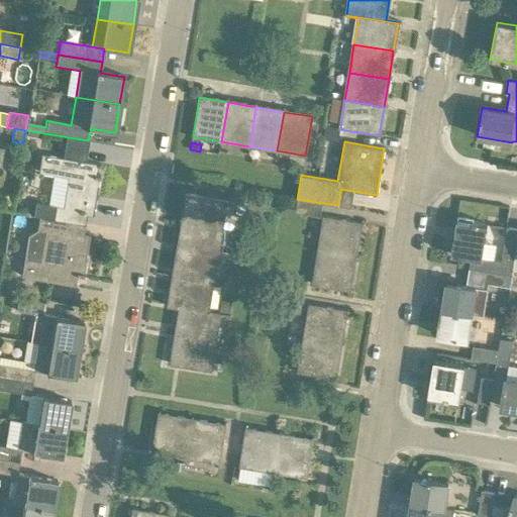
[(38,217),(85,225),(87,215),(92,216),(99,176),(93,175),(95,164),(40,154),(37,173),(67,178),(62,208),(41,204),(38,217)]
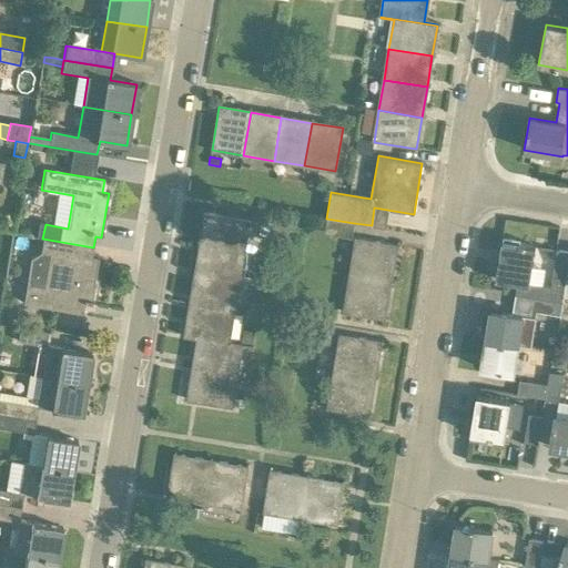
[(200,245),(245,253),(251,222),(205,214),(200,245)]
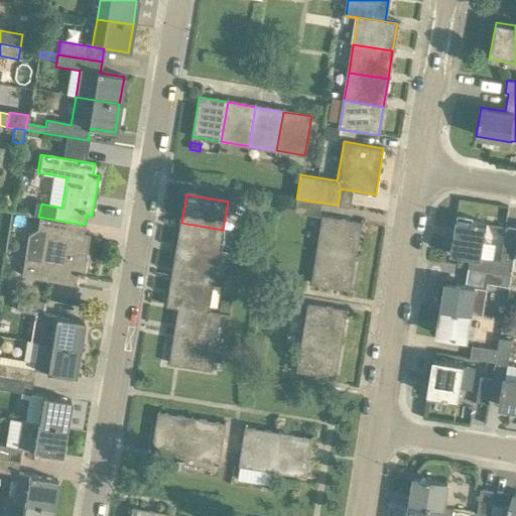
[(320,208),(321,203),(296,199),(294,213),(316,216),(319,217),(320,208)]
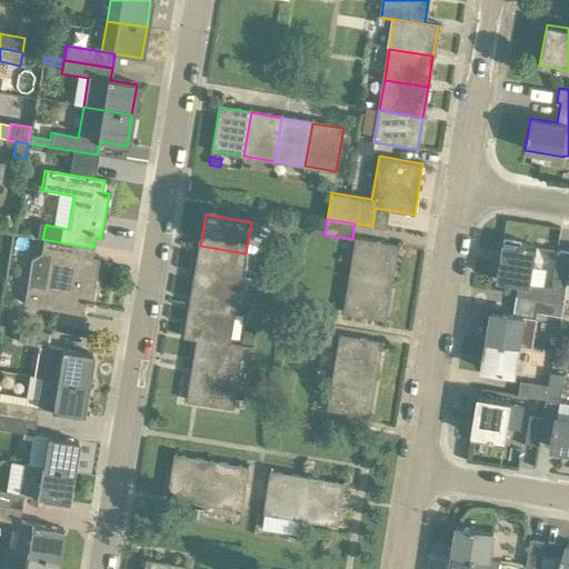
[(271,223),(262,221),(260,236),(269,237),(271,223)]
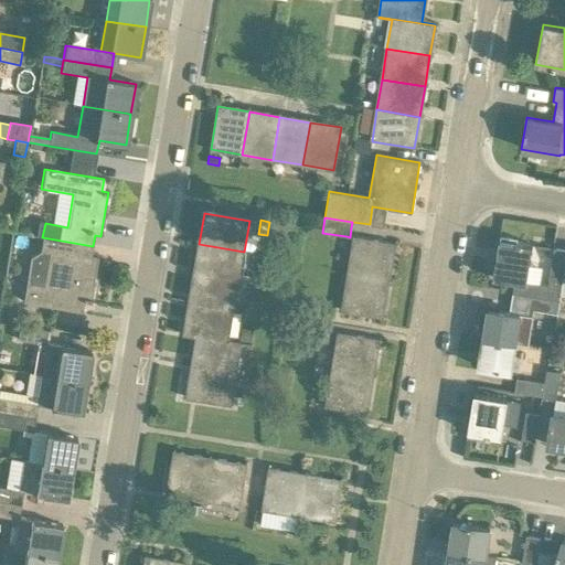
[(91,257),(93,246),(42,237),(40,253),(48,254),(42,285),(25,283),(22,302),(82,312),(84,301),(89,302),(97,258),(91,257)]
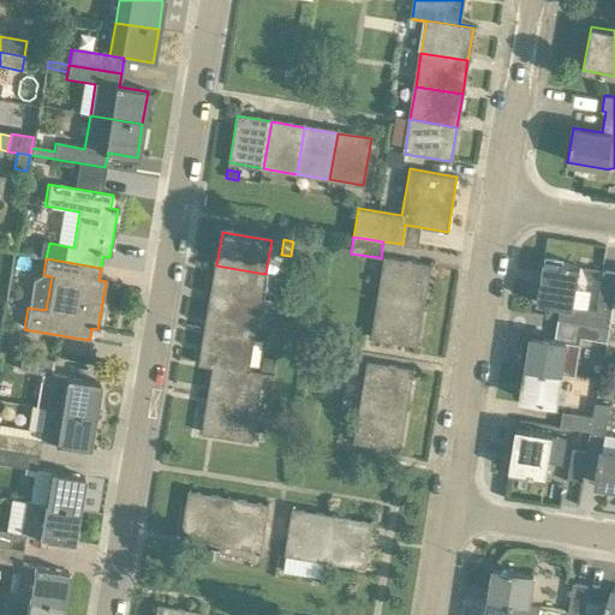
[(377,299),(423,306),(429,266),(383,258),(377,299)]
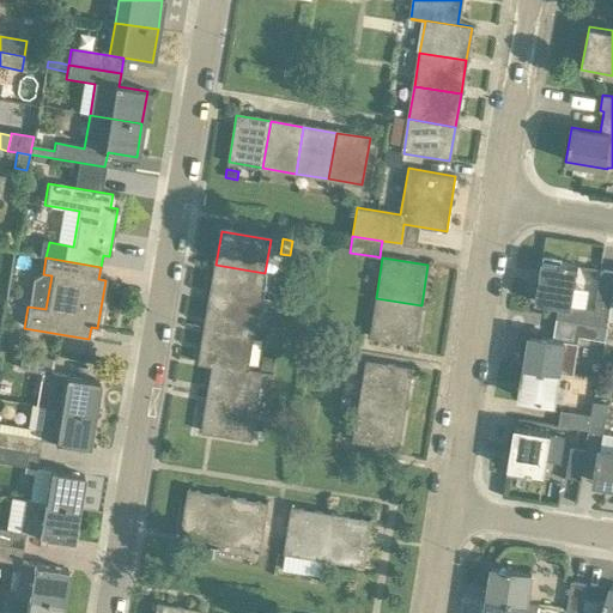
[(535,302),(558,305),(571,307),(577,266),(572,265),(572,263),(566,262),(566,263),(540,260),(535,302)]
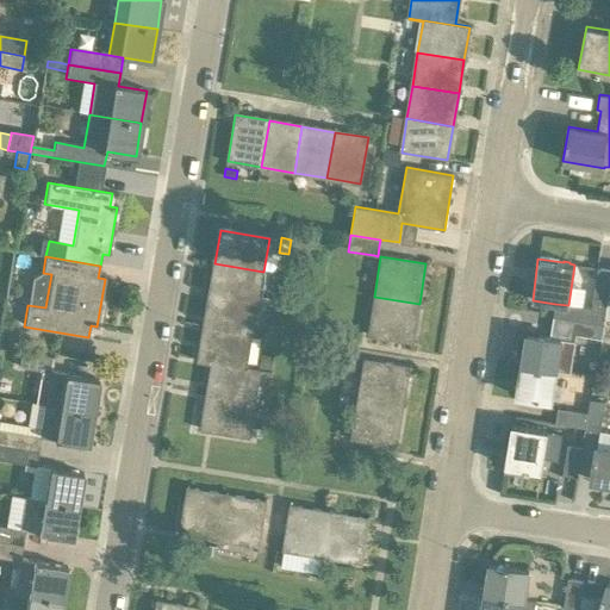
[(257,304),(263,272),(215,263),(210,297),(257,304)]
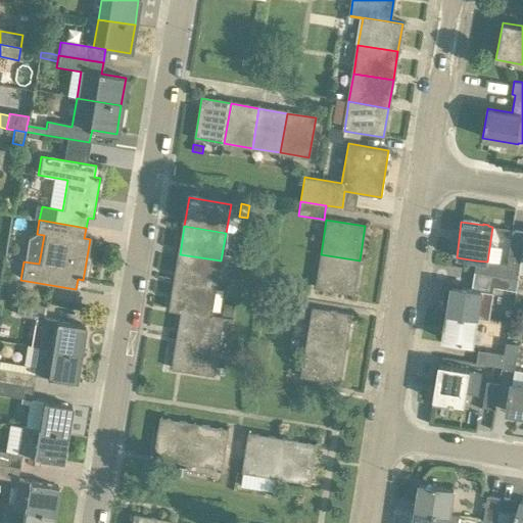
[(509,254),(522,256),(522,246),(522,232),(513,231),(509,254)]
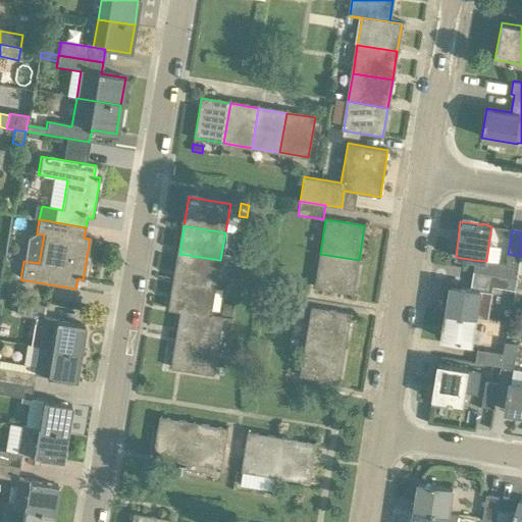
[(216,289),(220,260),(179,254),(174,281),(216,289)]
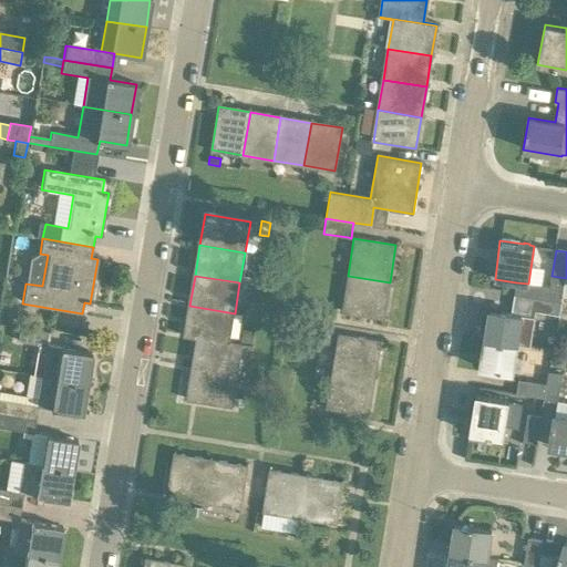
[(383,320),(390,282),(348,276),(341,312),(383,320)]
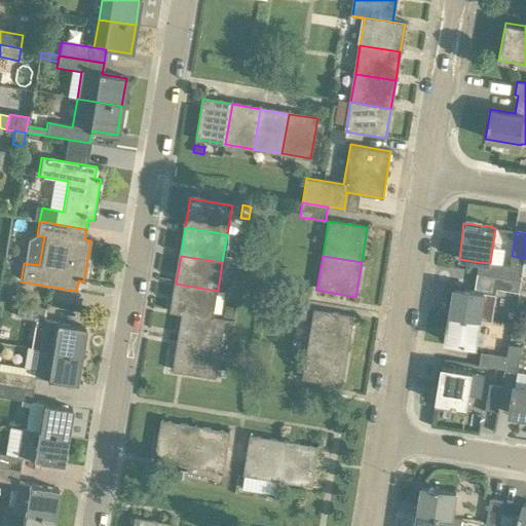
[(520,282),(522,276),(525,258),(512,256),(510,265),(490,263),(479,262),(477,273),(520,282)]
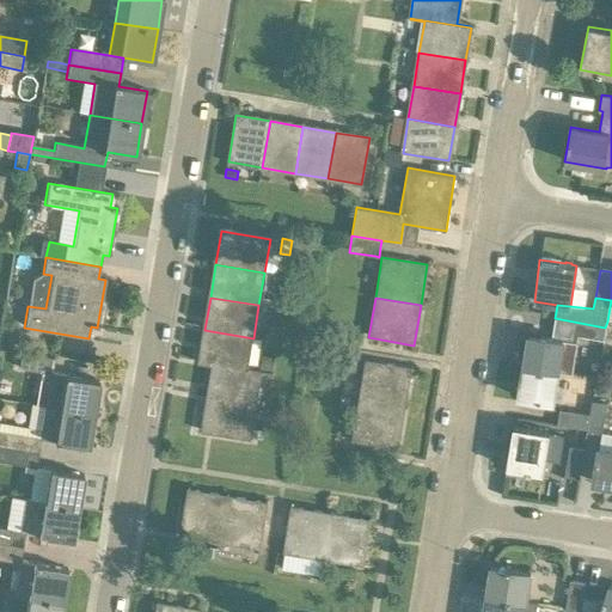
[(604,341),(605,328),(555,318),(552,338),(530,335),(524,366),(561,372),(573,373),(579,336),(604,341)]
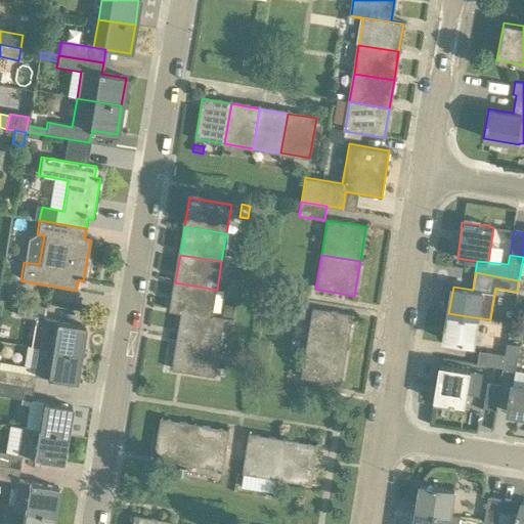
[(212,316),(217,290),(175,282),(171,310),(224,319),(224,318),(218,317),(212,316)]
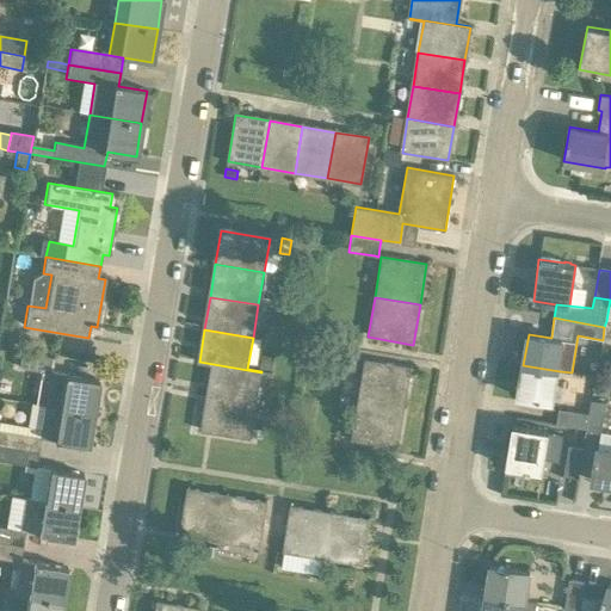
[(11,349),(17,346),(18,339),(12,334),(6,337),(5,345),(11,349)]
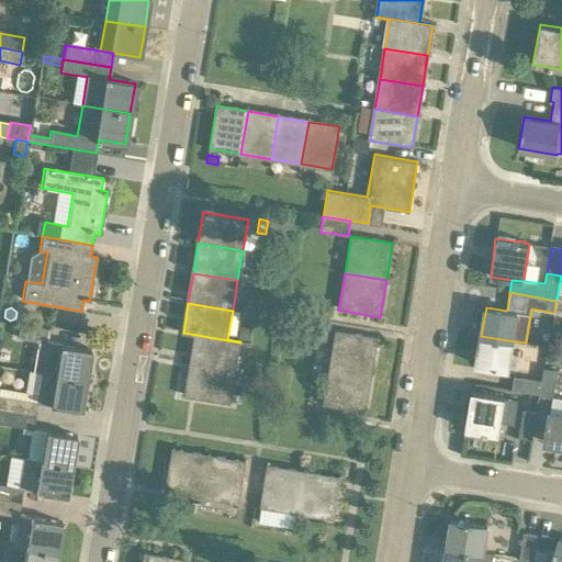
[(37,341),(45,343),(47,343),(49,330),(19,325),(17,338),(37,341)]
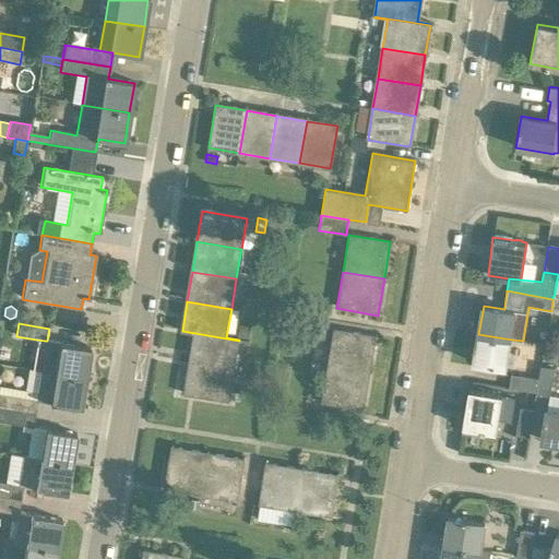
[(251,326),(241,324),(238,337),(249,340),(251,326)]
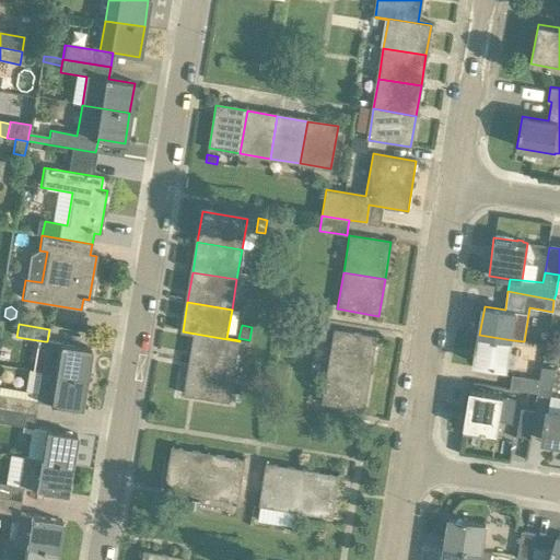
[(314,327),(312,338),(325,340),(326,329),(314,327)]
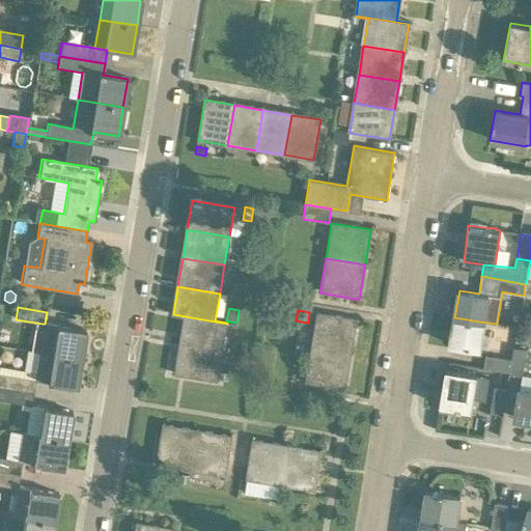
[(311,347),(350,354),(356,319),(316,313),(311,347)]
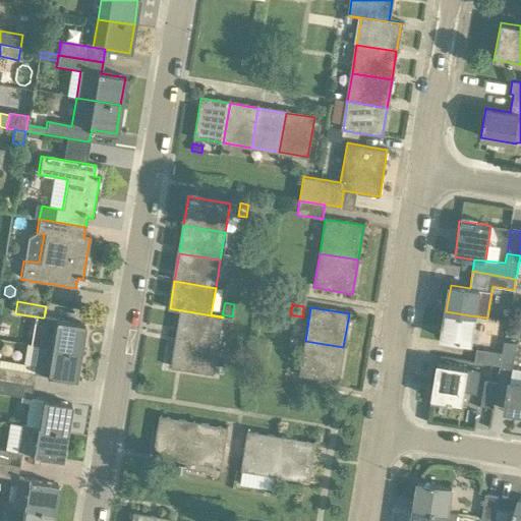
[(218,346),(223,317),(170,308),(169,309),(181,311),(177,339),(218,346)]
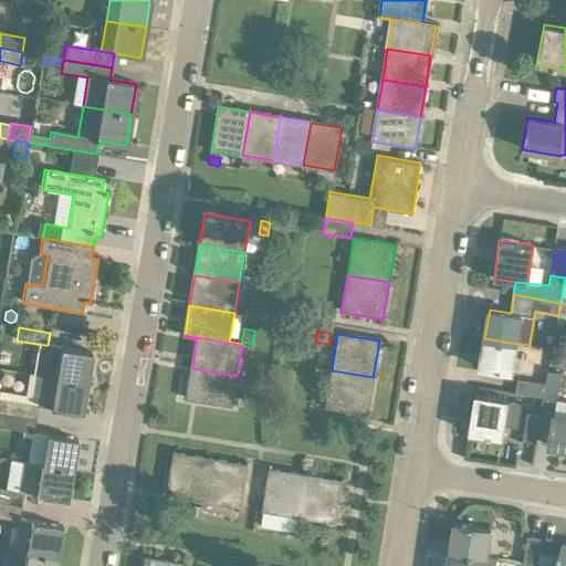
[(480,367),(513,374),(519,344),(484,338),(480,367)]
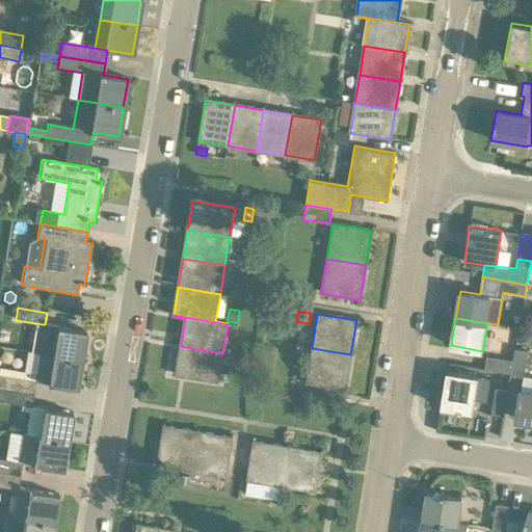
[(57,326),(45,324),(43,324),(42,331),(37,353),(40,353),(52,355),(80,361),(85,331),(61,327),(61,326),(57,325),(57,326)]
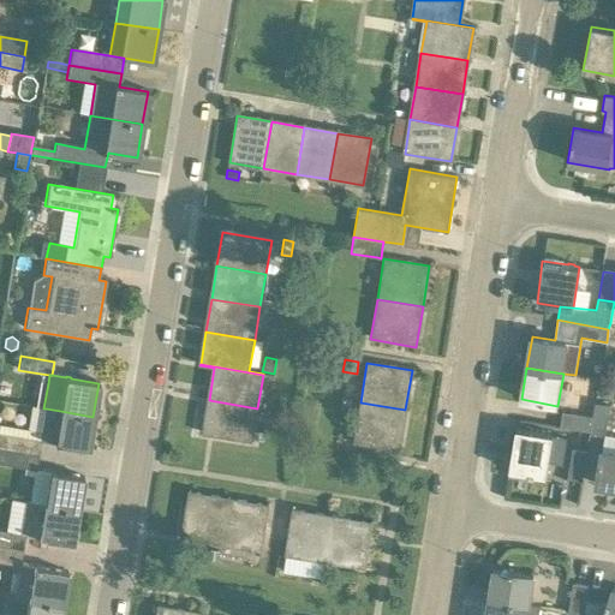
[(614,393),(614,382),(601,381),(599,398),(609,399),(614,393)]
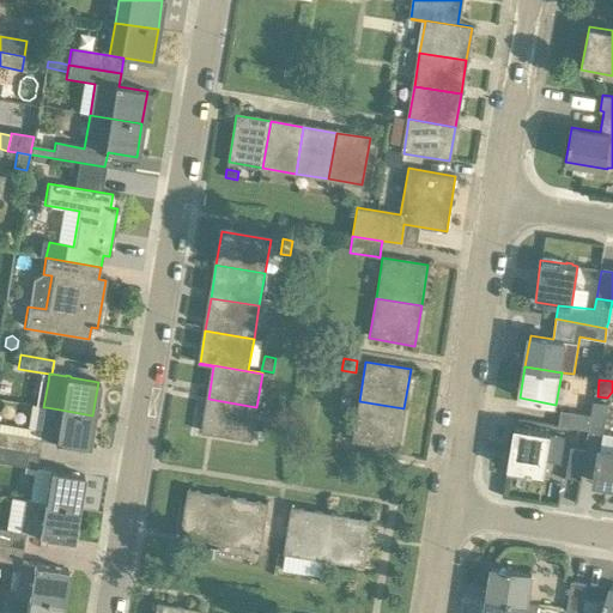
[(250,441),(256,407),(208,399),(202,432),(250,441)]
